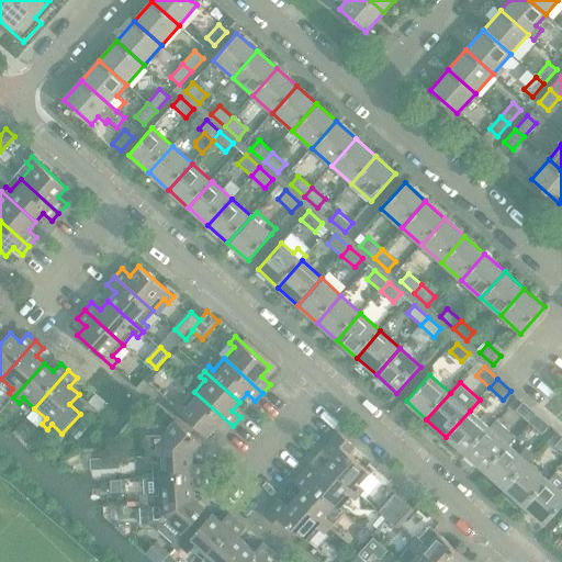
[(216,427),(225,435),(233,426),(194,392),(183,404),(179,400),(173,405),(209,436),(216,427)]
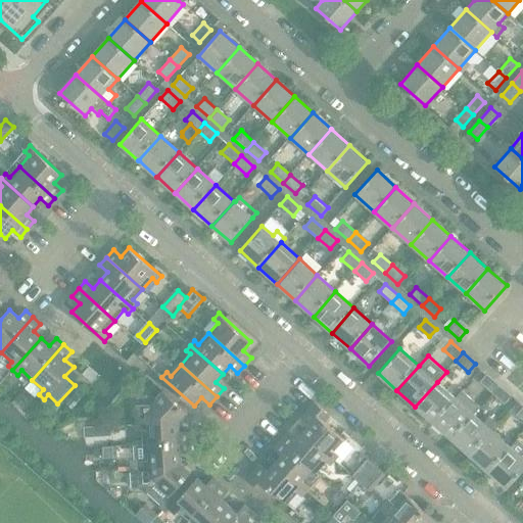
[(89,367),(82,374),(92,383),(99,376),(99,375),(89,366),(89,367)]
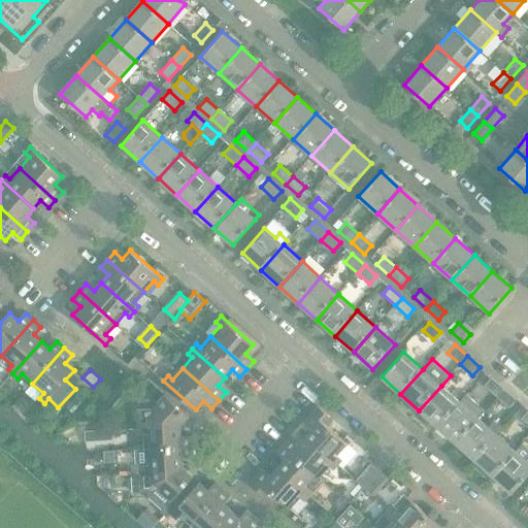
[(492,377),(485,386),(497,397),(504,389),(492,377)]
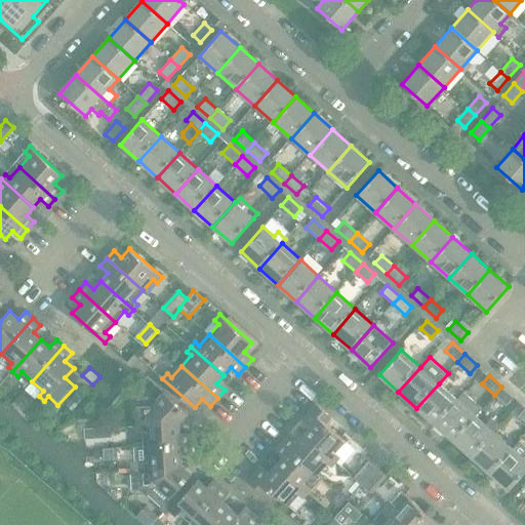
[(432,429),(435,425),(457,400),(439,384),(416,408),(429,418),(426,422),(432,429)]
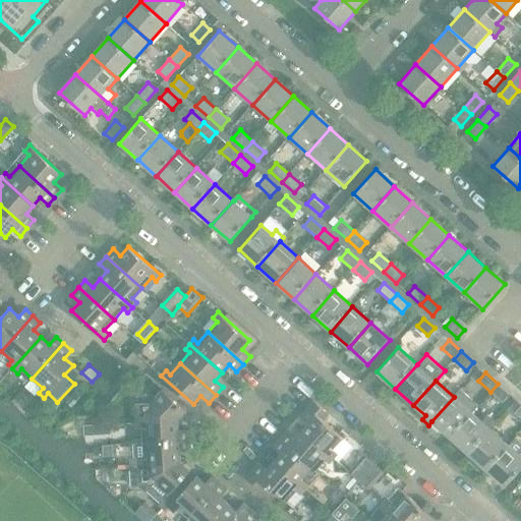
[(503,403),(510,395),(498,384),(490,392),(503,403)]
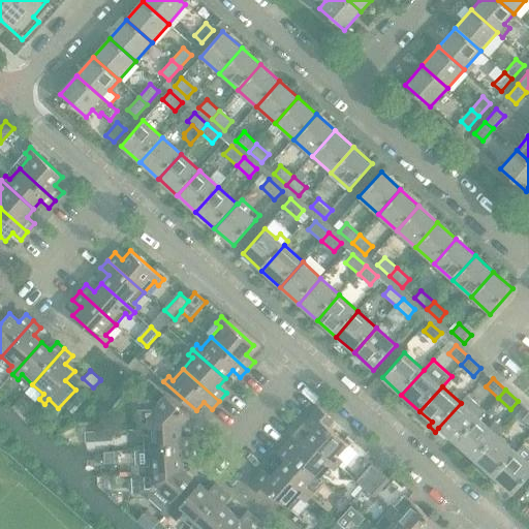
[(79,395),(67,408),(73,414),(85,400),(79,395)]
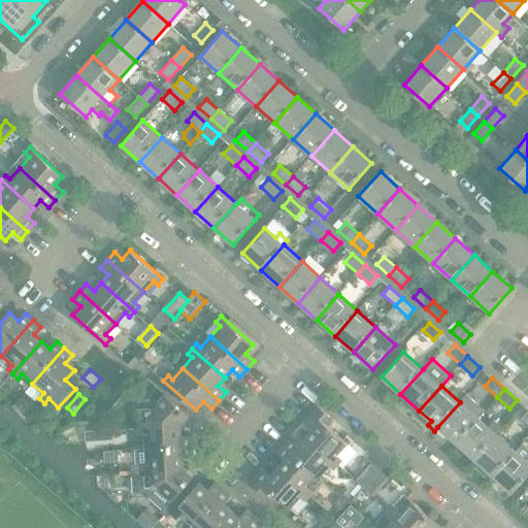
[(466,394),(460,402),(437,427),(456,443),(479,419),(485,411),(466,394)]
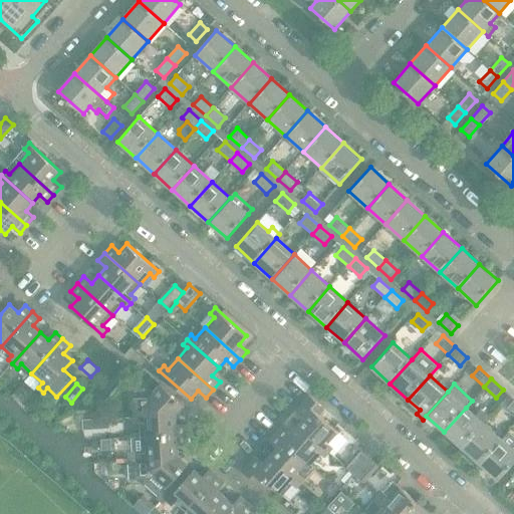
[(186,406),(162,384),(148,399),(134,400),(135,418),(178,414),(186,406)]
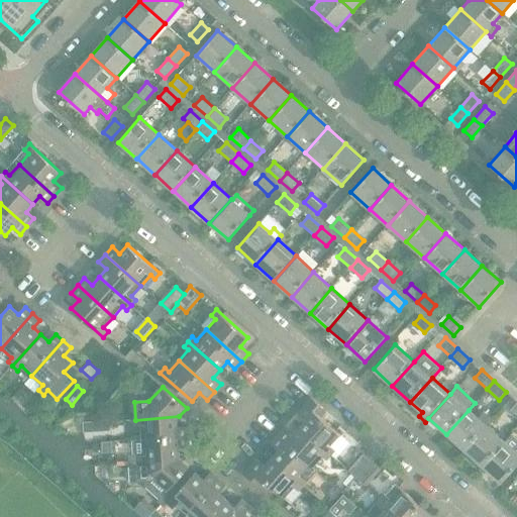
[(298,412),(306,419),(299,426),(331,455),(335,450),(331,447),(341,435),(321,417),(326,411),(311,398),(298,412)]
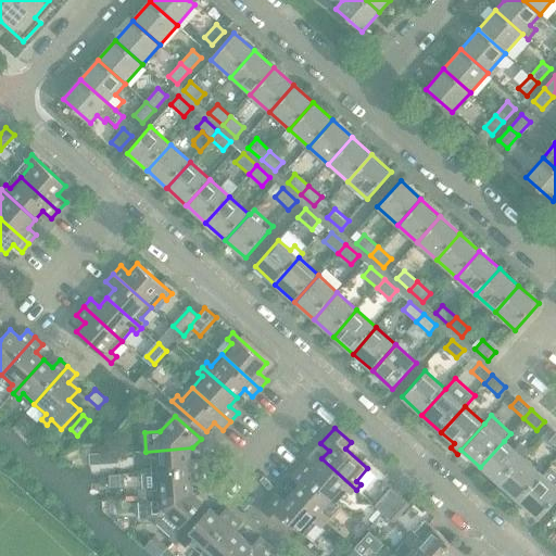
[(500,484),(522,458),(529,451),(520,443),(514,450),(504,441),(480,467),(500,484)]
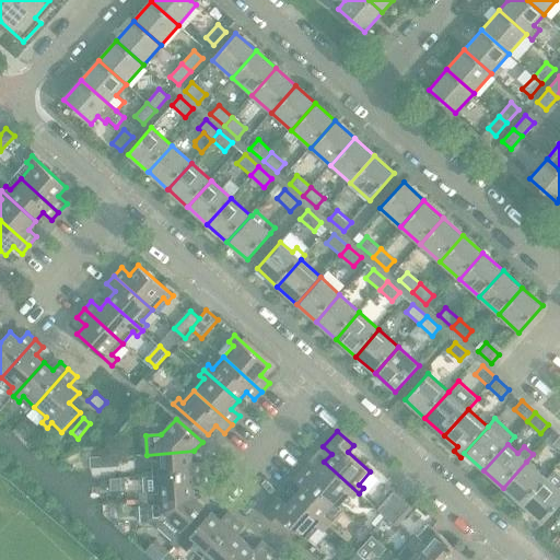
[(205,462),(194,463),(193,452),(194,451),(147,455),(147,462),(153,462),(153,477),(205,474),(205,462)]
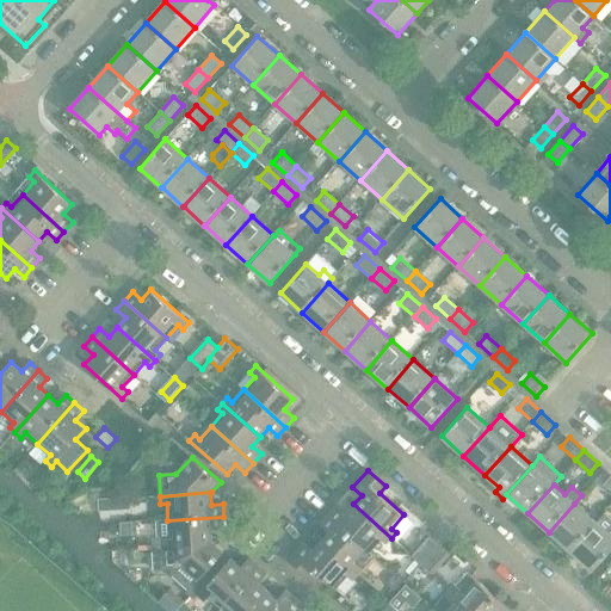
[(130,497),(104,498),(104,499),(104,508),(104,511),(130,510),(130,497)]
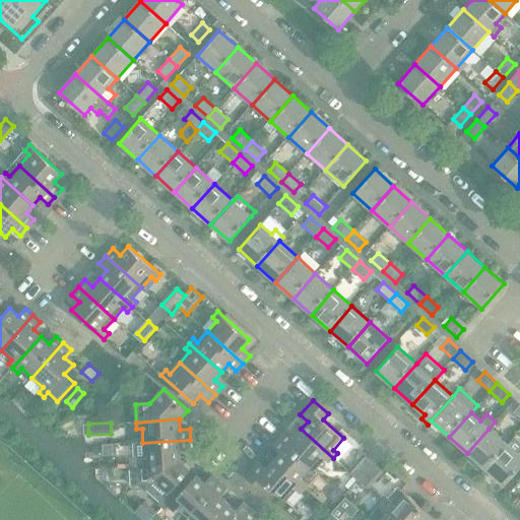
[(294,437),(286,430),(279,438),(315,469),(324,459),(328,463),(333,458),(301,429),(294,437)]
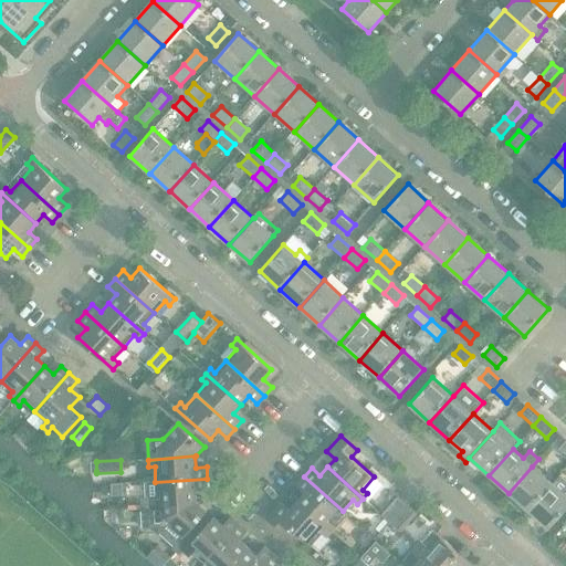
[(509,493),(528,511),(552,484),(532,467),(509,493)]
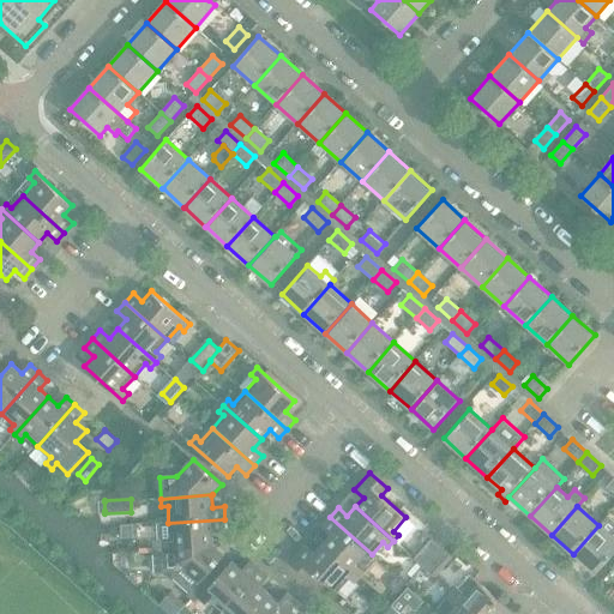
[(321,527),(330,534),(323,543),(361,577),(366,572),(361,567),(372,554),(330,517),(321,527)]
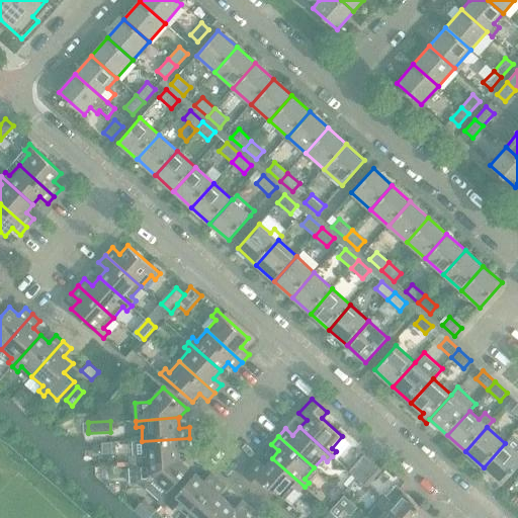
[(180,459),(180,448),(190,448),(189,438),(142,441),(143,455),(137,455),(138,461),(180,459)]
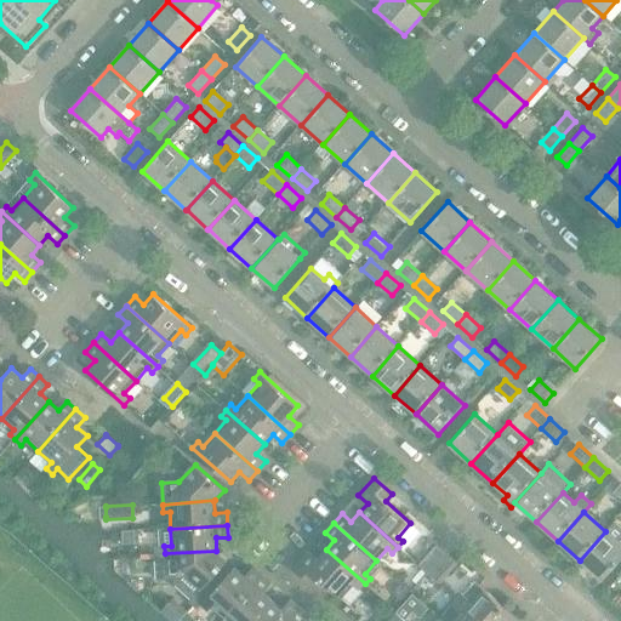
[(602,581),(620,559),(620,545),(605,531),(580,560),(602,581)]
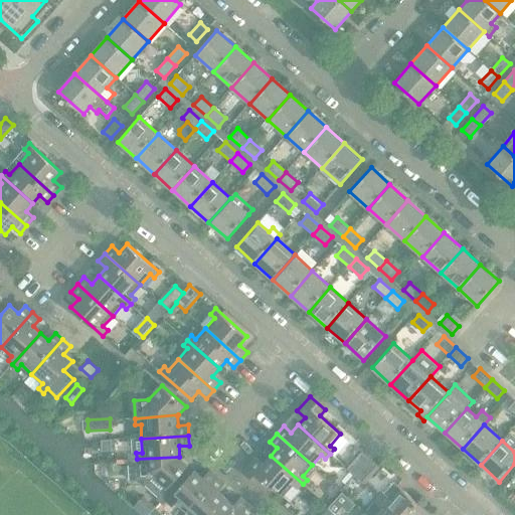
[(360,450),(345,467),(355,476),(370,459),(360,450)]
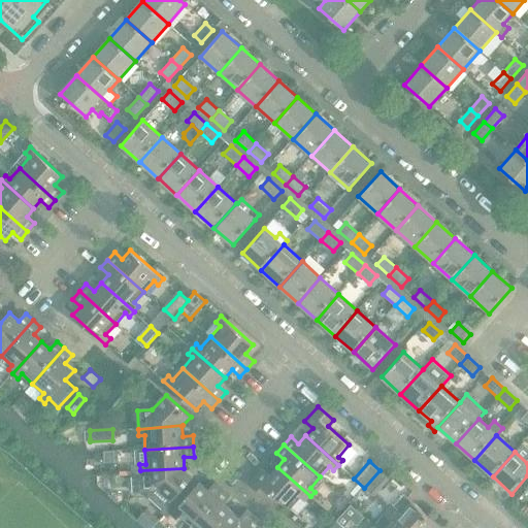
[(266,497),(271,492),(299,517),(309,505),(305,502),(310,496),(277,467),(270,475),(262,468),(250,483),(266,497)]
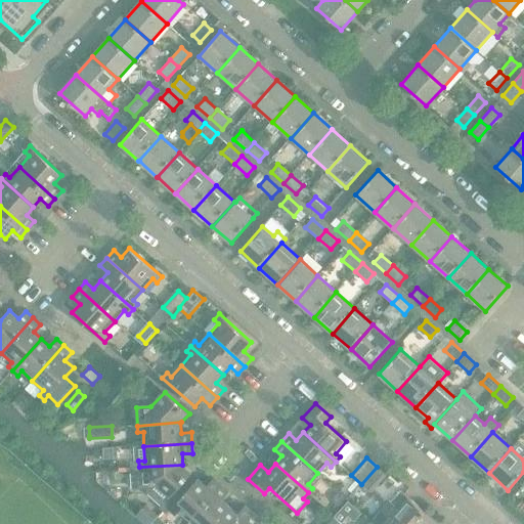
[(151,484),(155,484),(171,497),(192,473),(182,465),(139,467),(131,467),(132,489),(153,488),(151,484)]
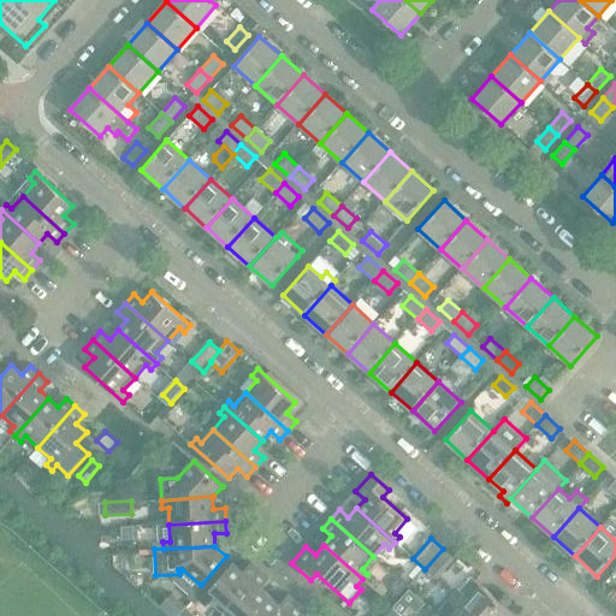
[(436,579),(454,558),(443,549),(425,569),(436,579)]
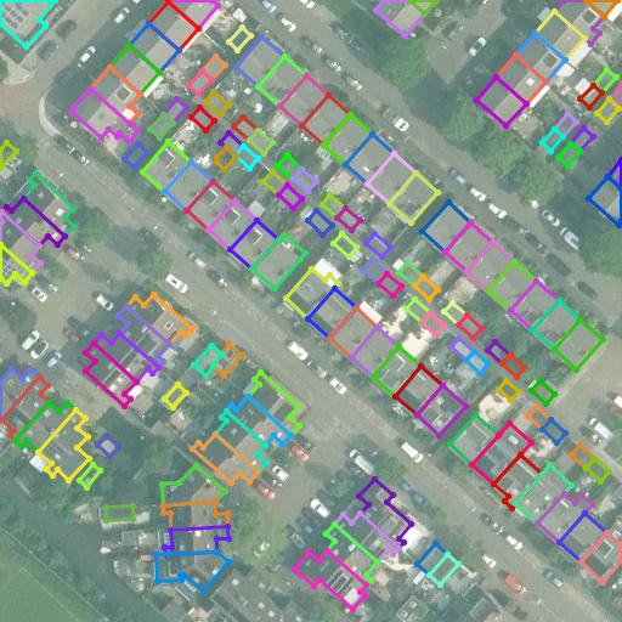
[(254,567),(246,576),(235,567),(201,606),(208,612),(213,608),(225,618),(263,575),(254,567)]
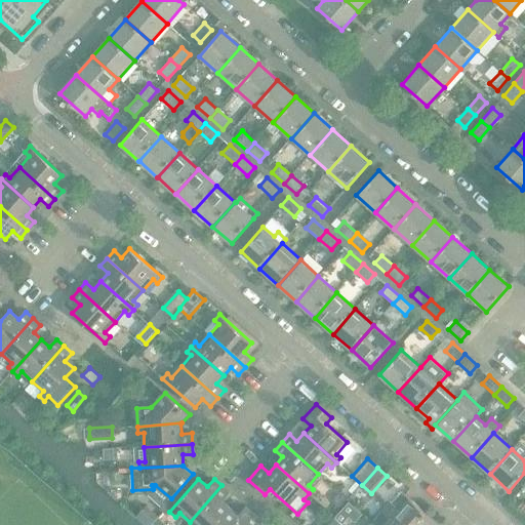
[(223,500),(230,492),(221,485),(190,522),(193,524),(214,524),(231,508),(223,500)]
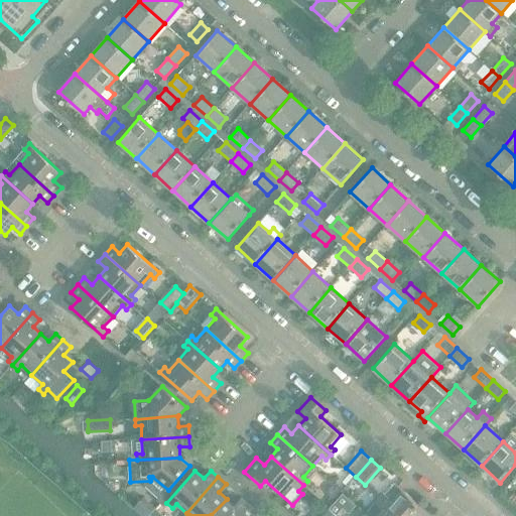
[(431,515),(394,483),(380,499),(399,515),(431,515)]
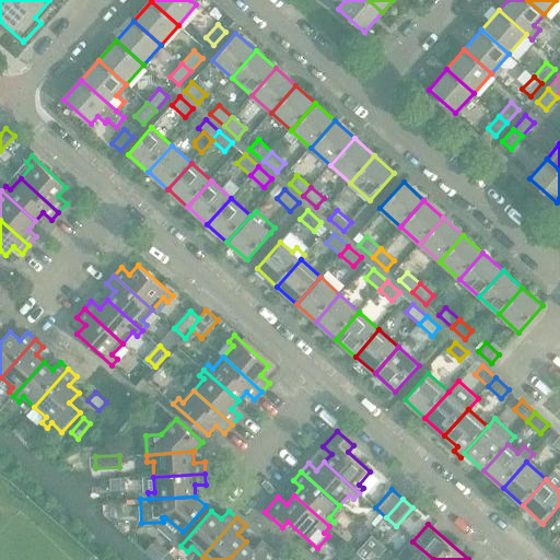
[(263,540),(255,549),(246,541),(229,559),(258,559),(270,547),(263,540)]
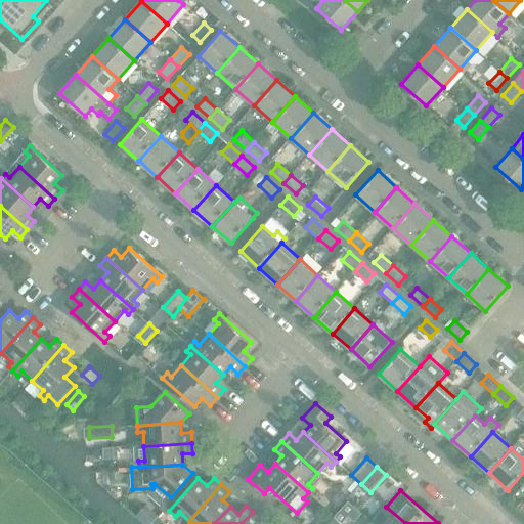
[(405,523),(386,507),(381,512),(386,516),(378,523),(405,523)]
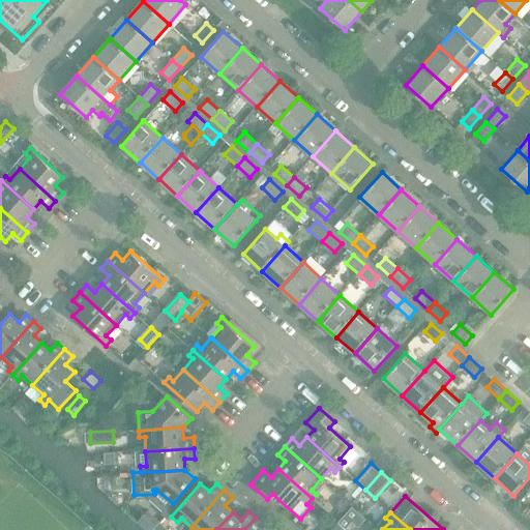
[(259,529),(264,525),(256,518),(244,529),(259,529)]
